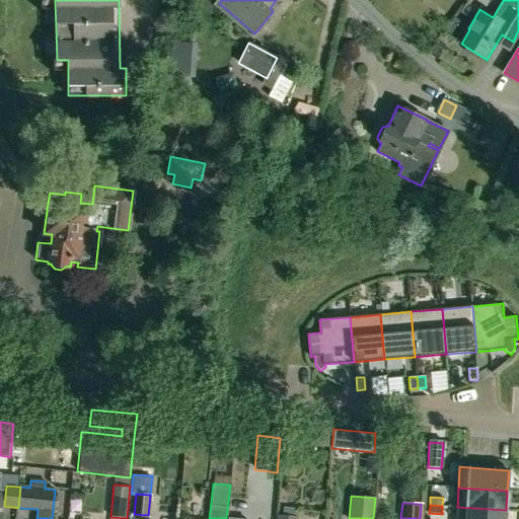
[(505,518),(506,510),(457,507),(456,518),(505,518)]
